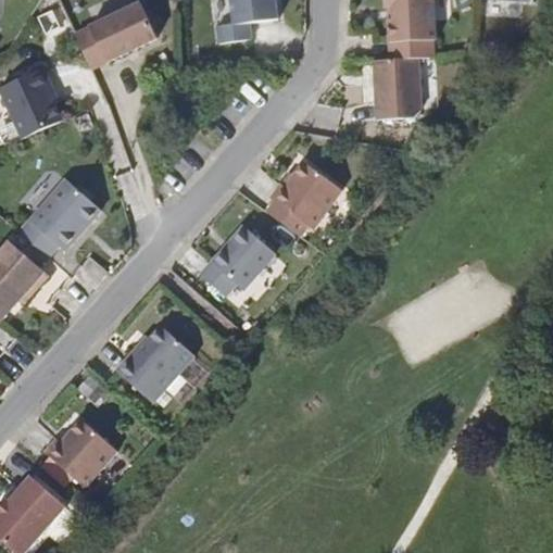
[(226,0),(210,0),(214,27),(230,24),(226,0)]
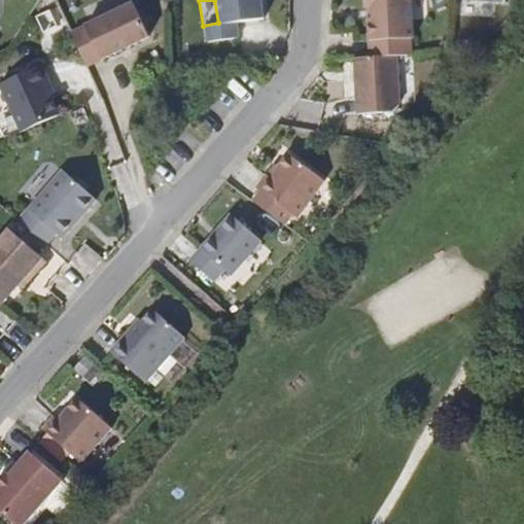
[(219,0),(222,24),(206,26),(209,42),(239,38),(237,23),(265,20),(262,0),(219,0)]
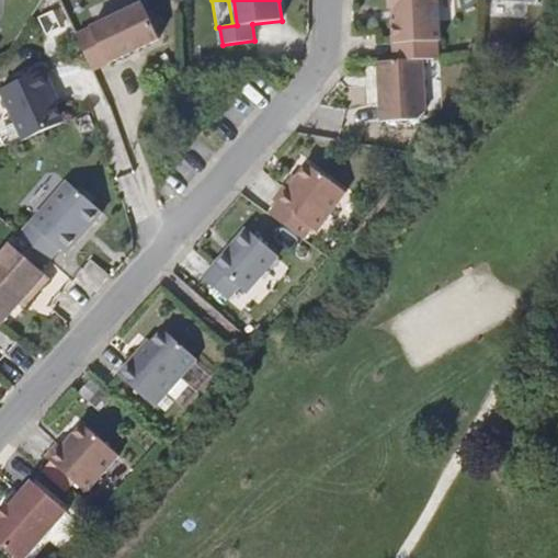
[(436,0),(387,0),(388,8),(396,7),(397,20),(391,20),(394,60),(421,58),(437,58),(436,41),(439,40),(436,0)]
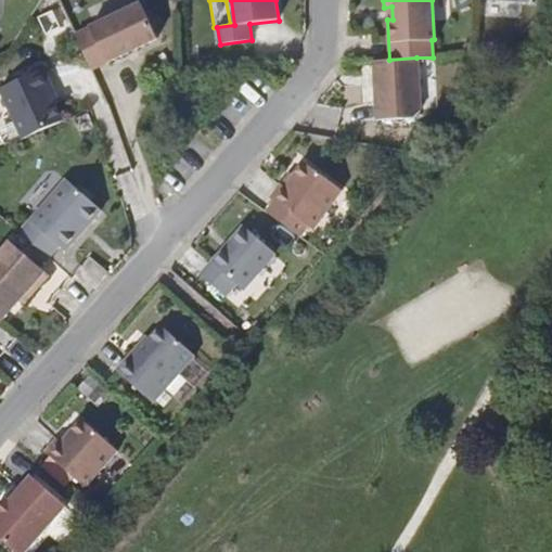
[(141,3),(74,34),(90,68),(157,38),(141,3)]
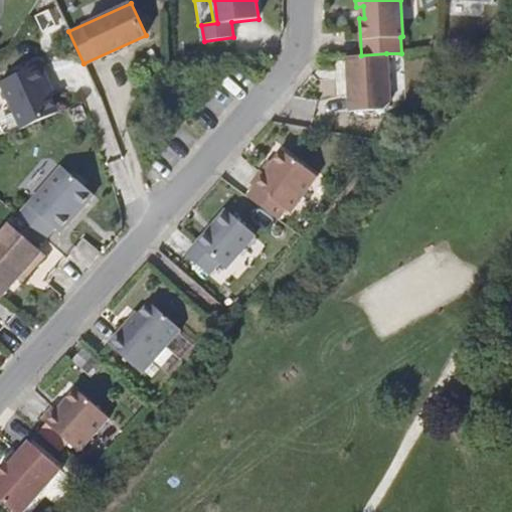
[(448,14),(483,15),(483,4),(449,3),(448,14)]
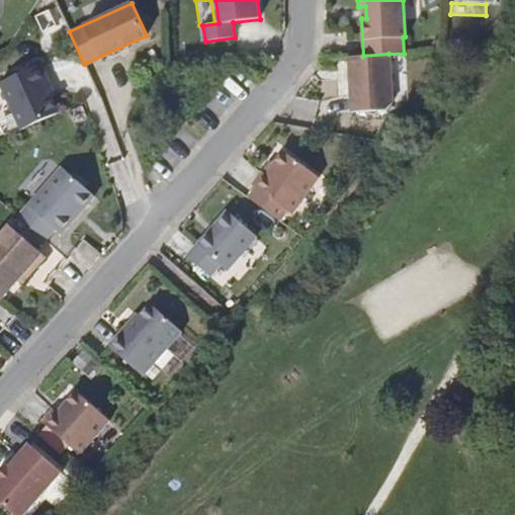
[(392,102),(389,54),(363,56),(348,56),(351,111),(385,110),(392,102)]
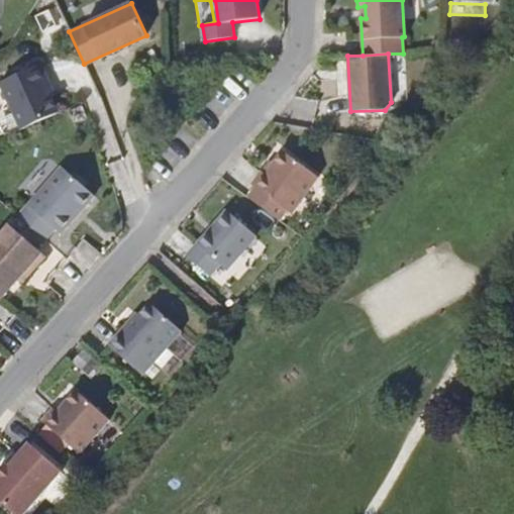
[(39,64),(0,82),(0,84),(20,127),(57,110),(44,83),(47,81),(39,64)]
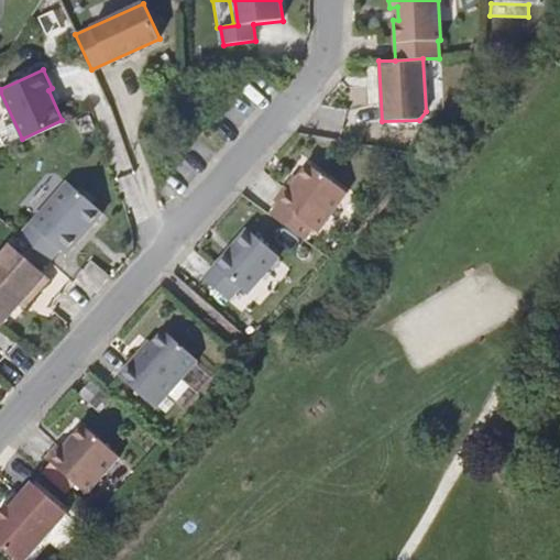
[(346,193),(307,164),(288,188),(284,186),(274,200),(278,204),(270,215),(304,240),(311,228),(317,232),(346,193)]
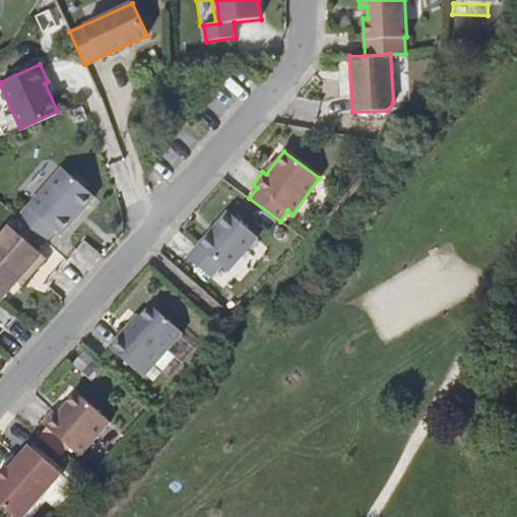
[(62,168),(17,216),(45,241),(55,229),(60,234),(74,219),(72,217),(78,209),(80,211),(93,196),(62,168)]
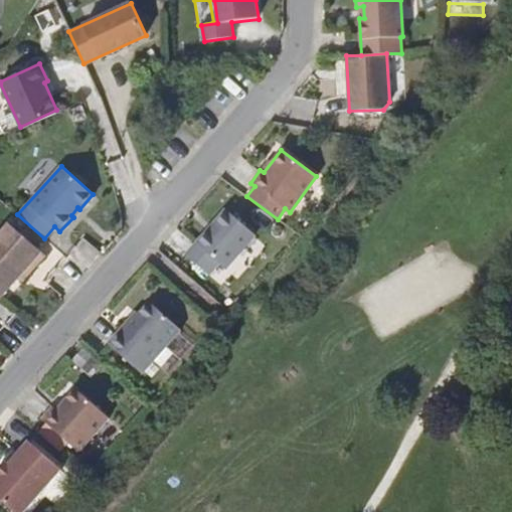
[(225,208),(185,254),(208,274),(218,263),(224,269),(254,234),(225,208)]
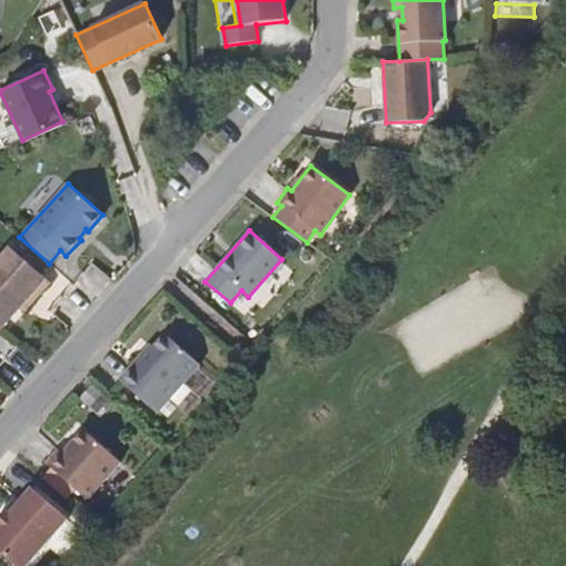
[(10,245),(0,256),(0,326),(18,306),(23,310),(50,280),(10,245)]
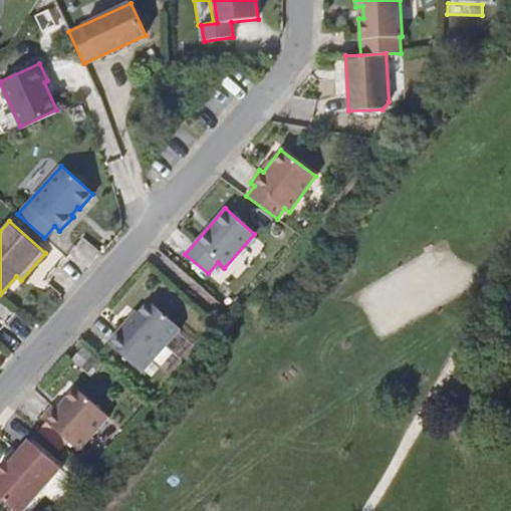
[(128,319),(107,342),(142,371),(179,328),(149,300),(131,321),(128,319)]
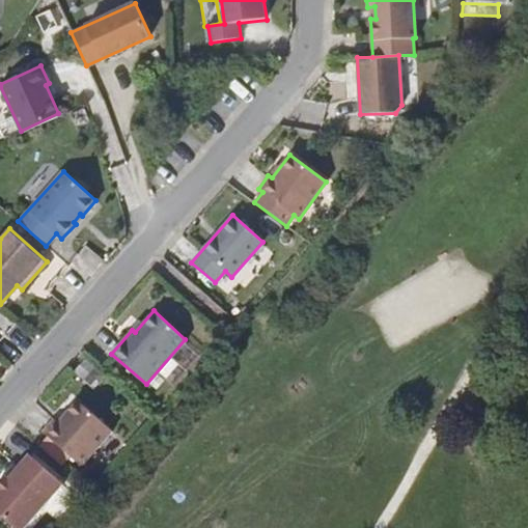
[(84,358),(75,370),(93,386),(104,374),(84,358)]
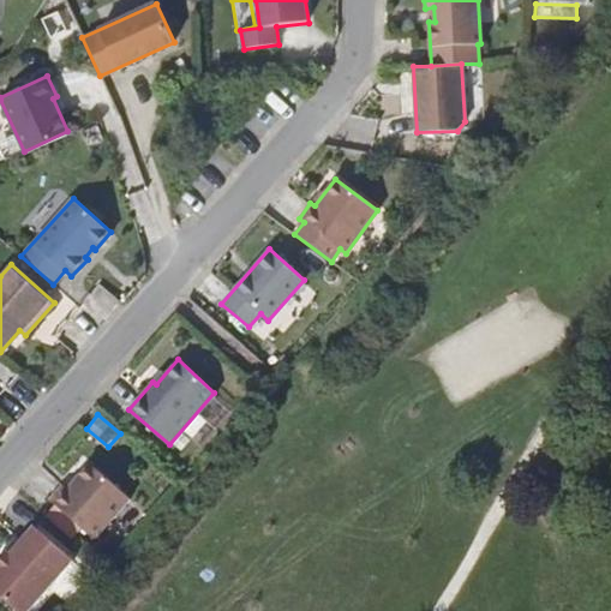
[(61,485),(49,499),(91,537),(127,498),(89,463),(65,489),(61,485)]
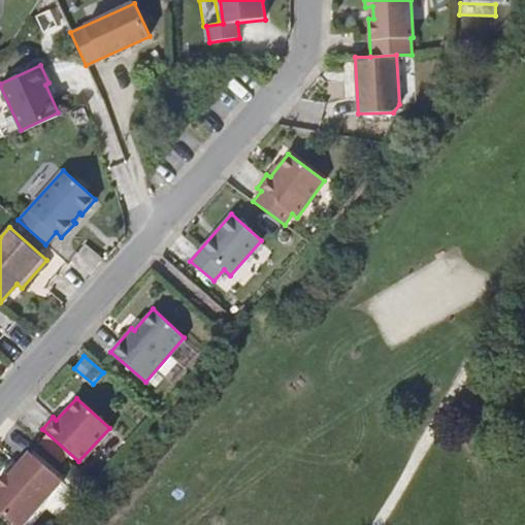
[(29,452),(0,485),(0,513),(13,524),(23,524),(62,481),(29,452)]
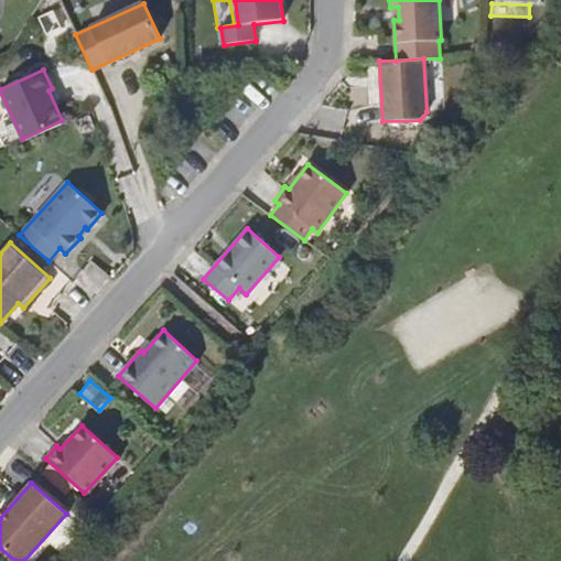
All buildings are outlined.
